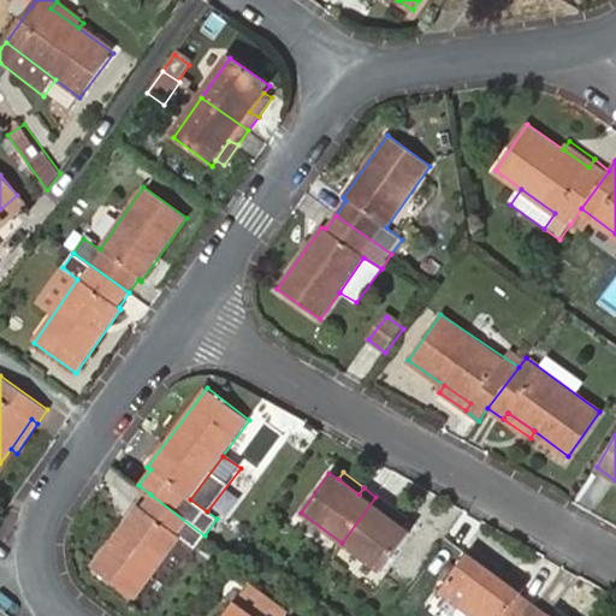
[(194,549),(205,535),(150,495),(141,508),(138,507),(93,569),(134,600),(179,539),(194,549)]
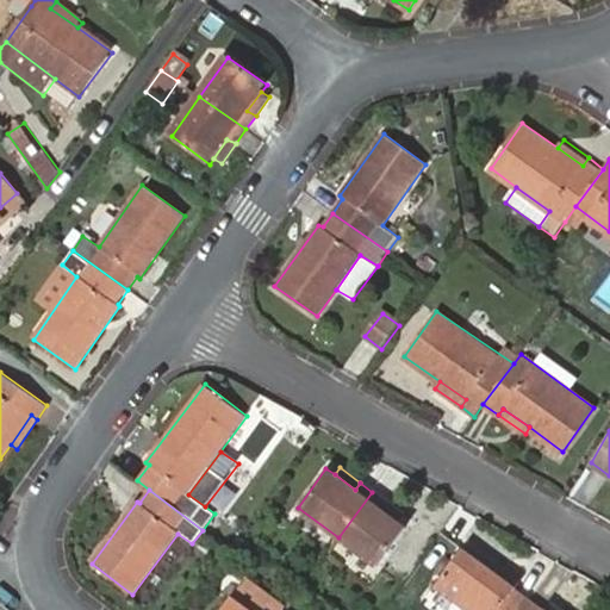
[(372,492),(338,537),(377,567),(405,529),(398,523),(379,509),(385,502),(372,492)]
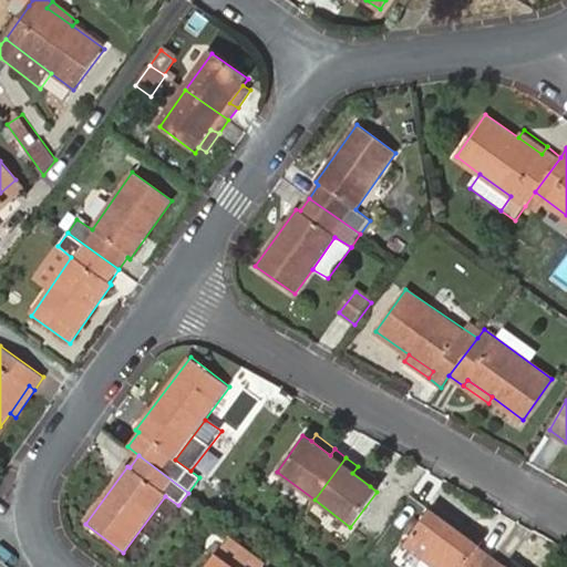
[(352,473),(370,486),(375,478),(358,466),(352,473)]
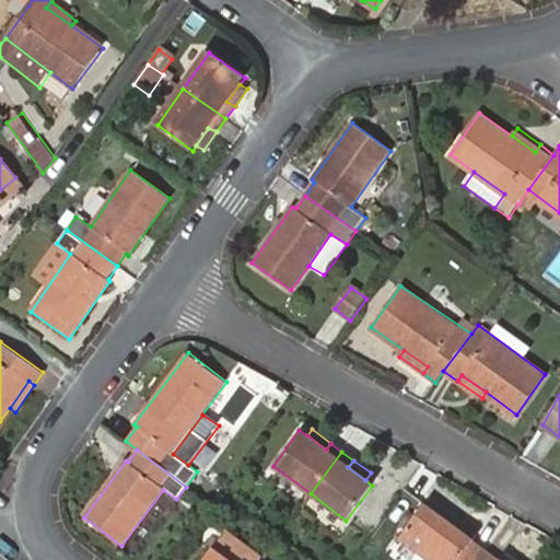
[(233,499),(221,489),(212,501),(224,511),(233,499)]
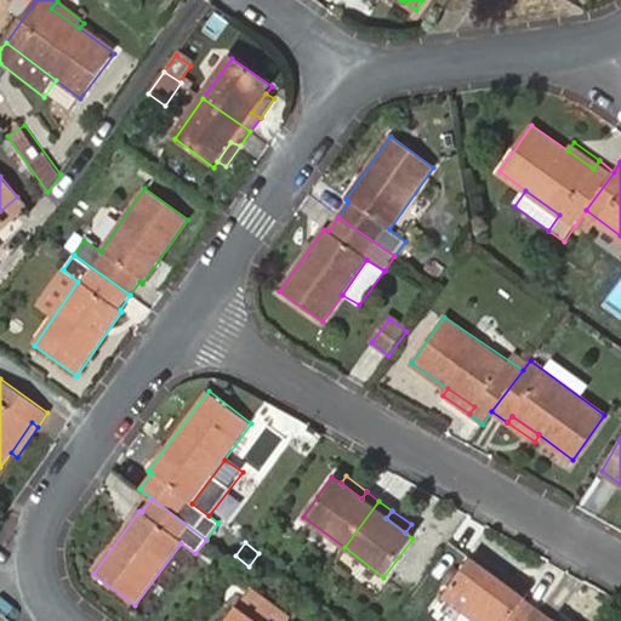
[(529,620),(541,605),(528,596),(528,590),(477,553),(446,593),(480,620),(529,620)]
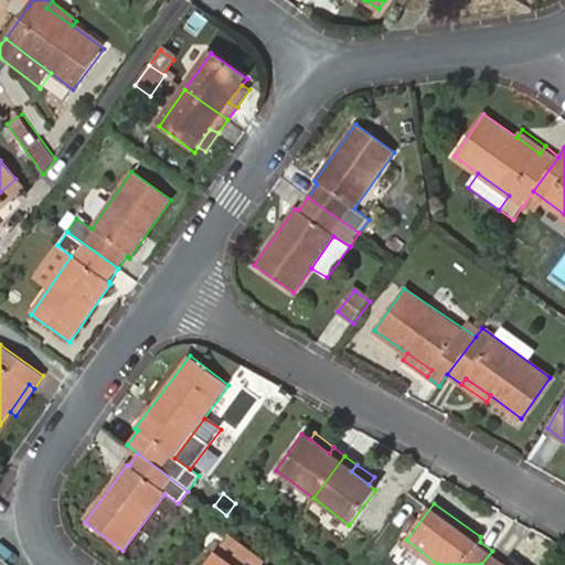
[(263,564),(264,564),(226,536),(205,564),(263,564)]
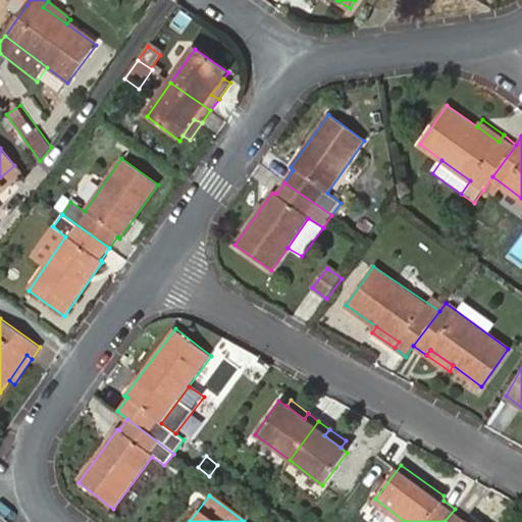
[(455,509),(445,521),(477,521),(471,517),(468,519),(455,509)]
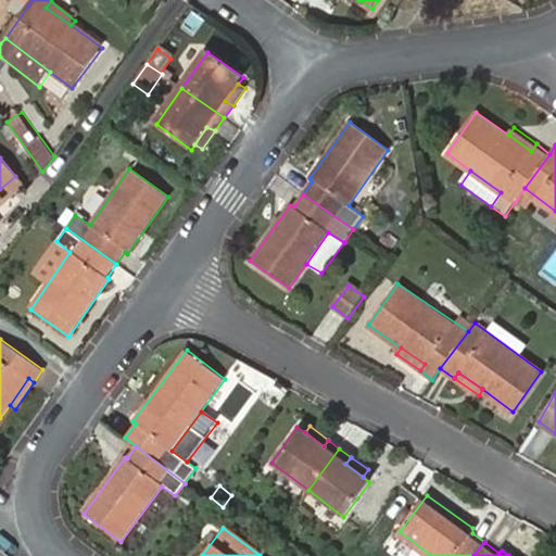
All buildings are outlined.
